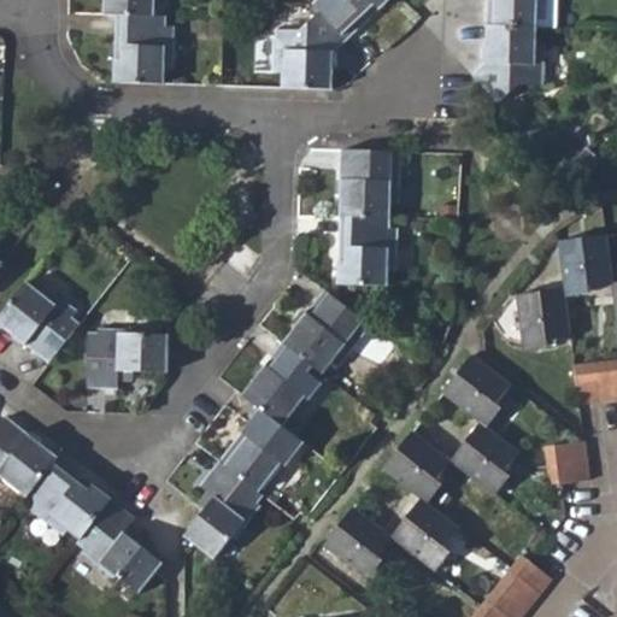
[(104,0),(104,13),(115,15),(153,16),(153,0),(104,0)]
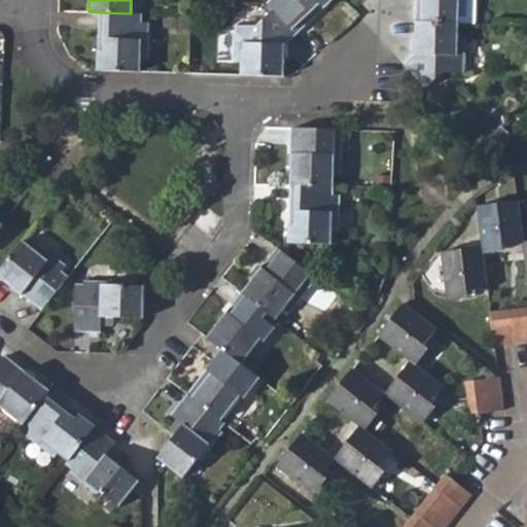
[(270,0),(268,3),(274,9),(296,34),(332,0),(270,0)]
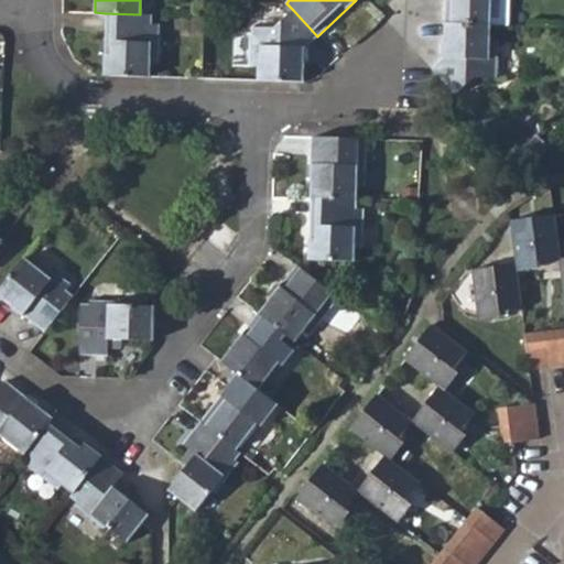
[(445,0),(444,24),(491,26),(503,26),(503,0),(445,0)]
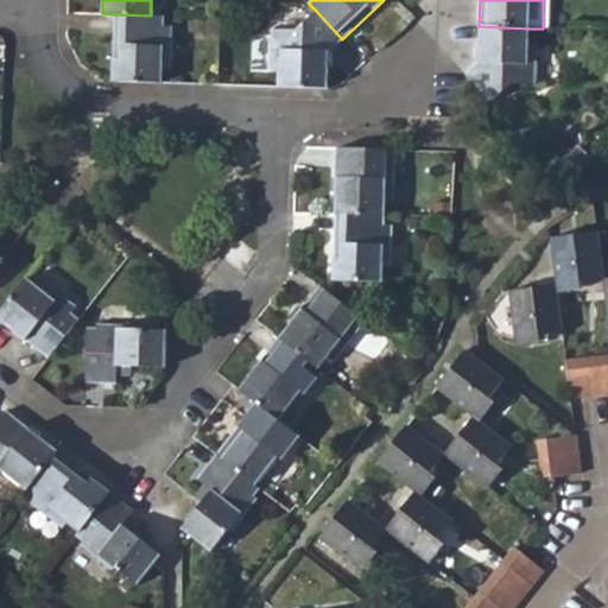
[(329,52),(342,39),(316,11),(297,29),(272,30),(271,70),(278,71),(279,88),(325,89),(329,52)]
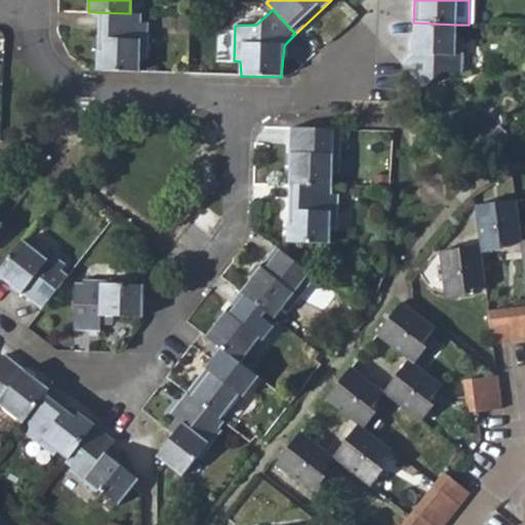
[(140,23),(140,13),(130,13),(97,12),(96,71),(139,73),(139,58),(147,59),(148,23),(140,23)]
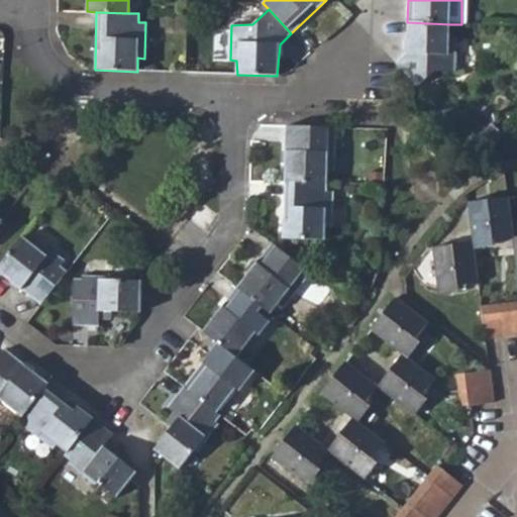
[(450,35),(450,24),(407,22),(406,52),(395,63),(417,89),(437,71),(455,72),(457,36),(450,35)]
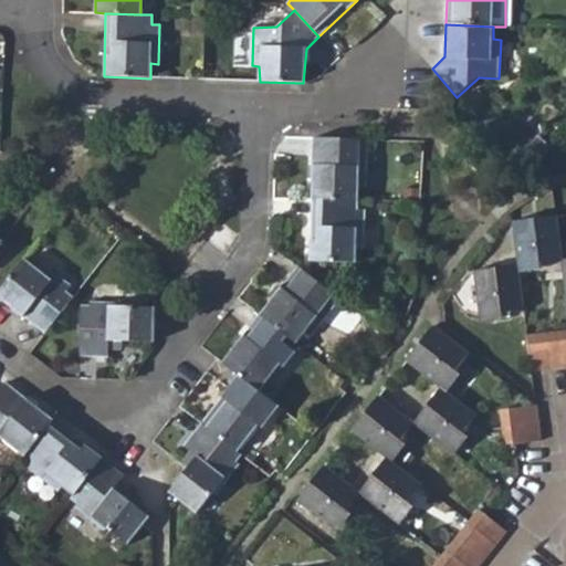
[(359,149),(360,142),(315,139),(313,200),(357,202),(358,189),(366,188),(368,150),(359,149)]
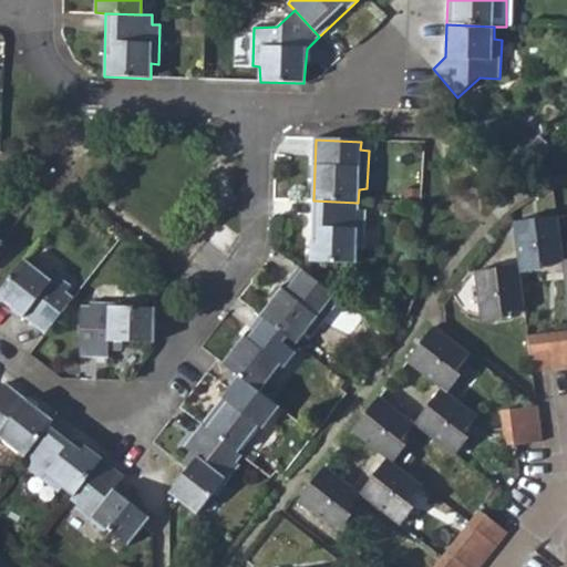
[(358,210),(358,203),(313,200),(311,263),(356,264),(357,251),(363,250),(366,212),(358,210)]
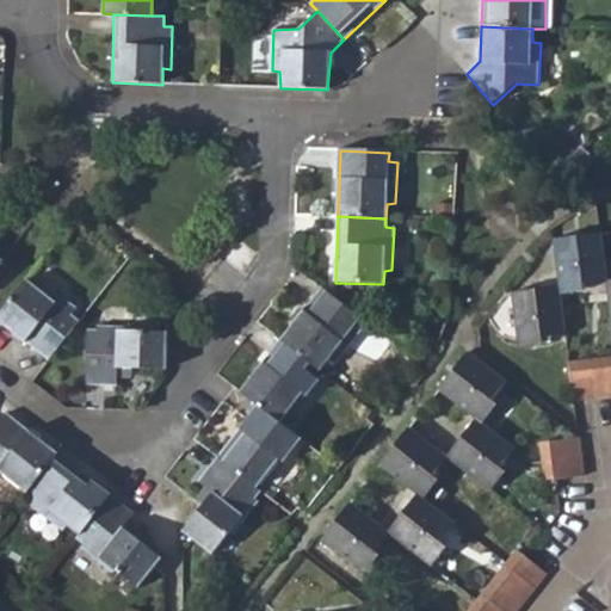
[(608,282),(602,234),(554,240),(560,288),(608,282)]
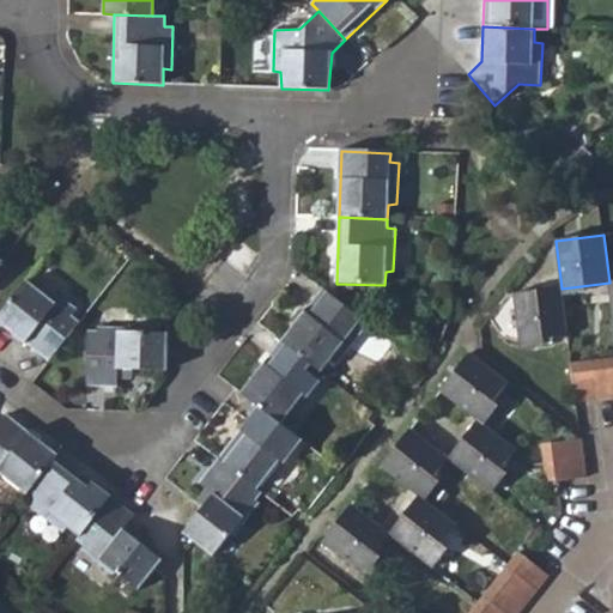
[(40,291),(28,281),(0,316),(0,323),(49,362),(80,322),(73,315),(78,310),(44,285),(40,291)]
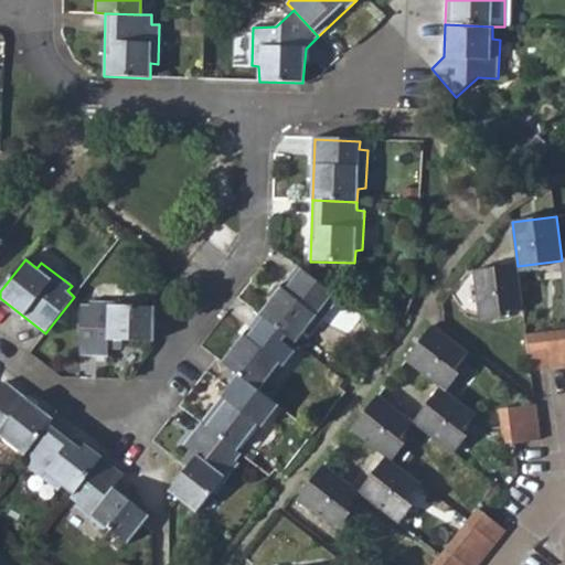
[(524,309),(518,266),(473,273),(480,316),(524,309)]
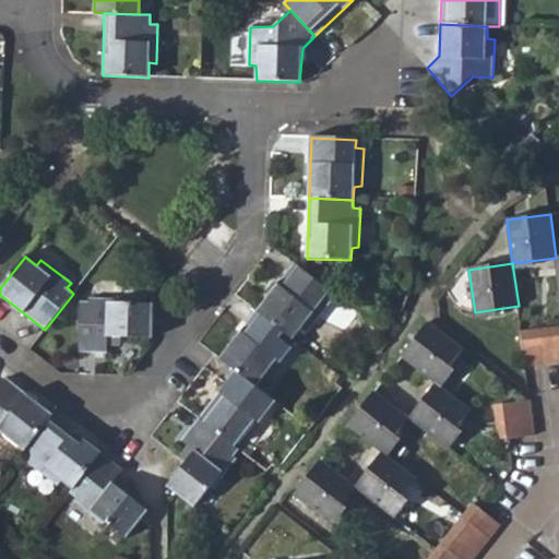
[(325,299),(331,293),(294,264),(278,283),(268,298),(257,311),(284,332),(294,340),(302,329),(308,333),(331,304),(325,299)]
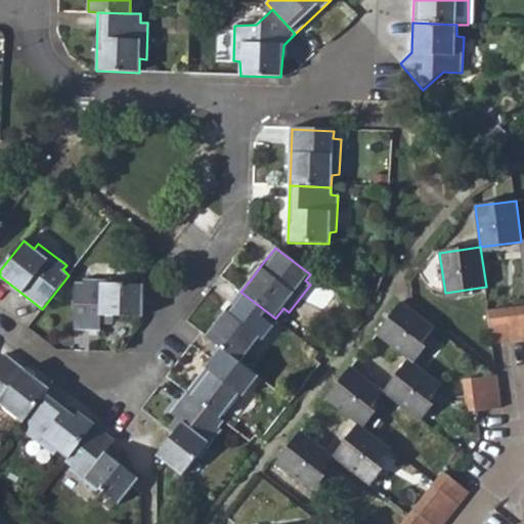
[(251,279),(261,265),(256,265),(248,274),(251,279)]
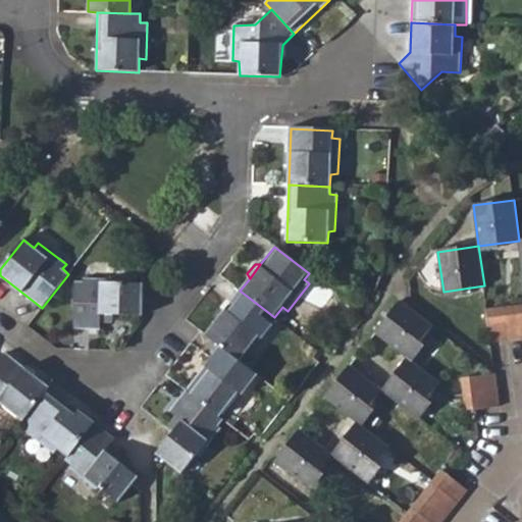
[(100,315),(146,319),(143,283),(118,283),(119,279),(84,278),(84,281),(75,282),(74,329),(99,329),(100,315)]
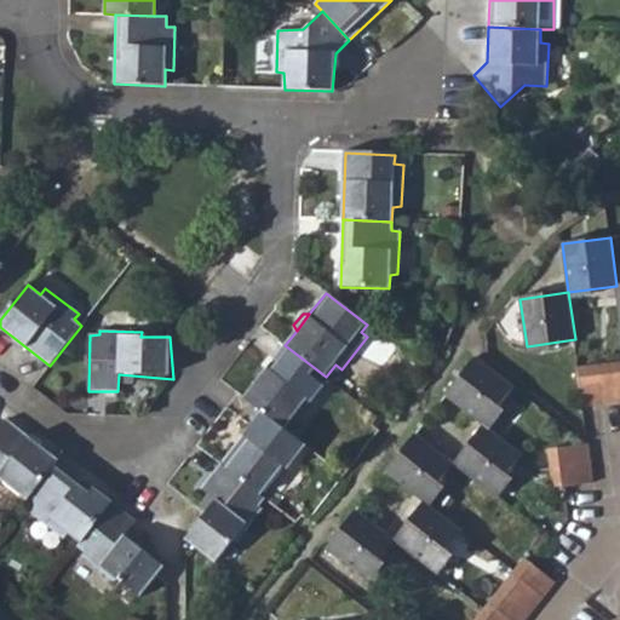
[(285,345),(244,399),(262,413),(283,429),(308,400),(311,403),(323,386),(310,375),(315,368),(285,345)]
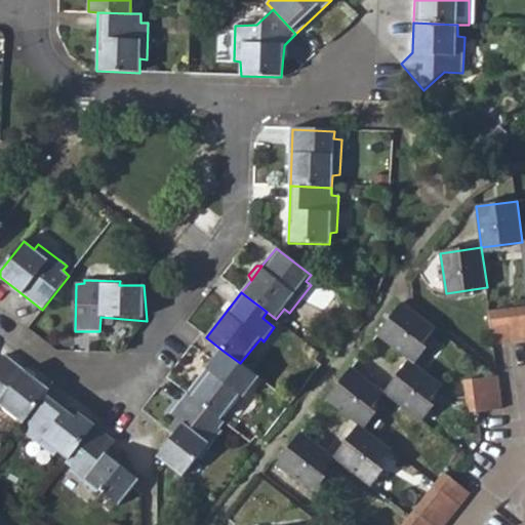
[(375,336),(408,361),(434,328),(402,304),(375,336)]
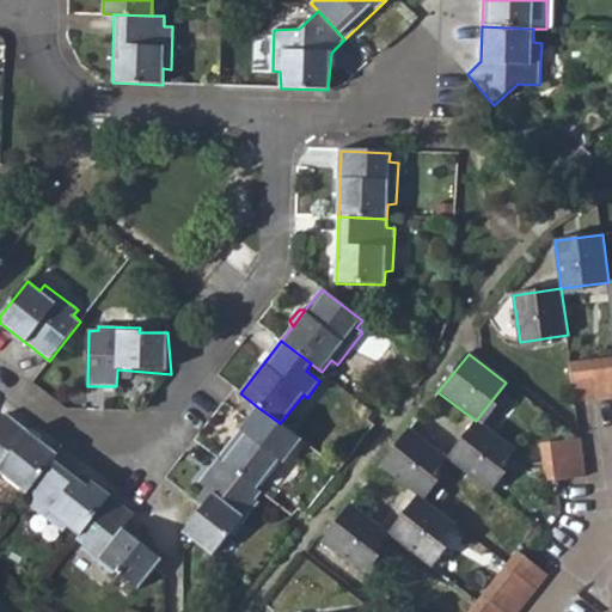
[(575,402),(611,397),(611,357),(570,363),(575,402)]
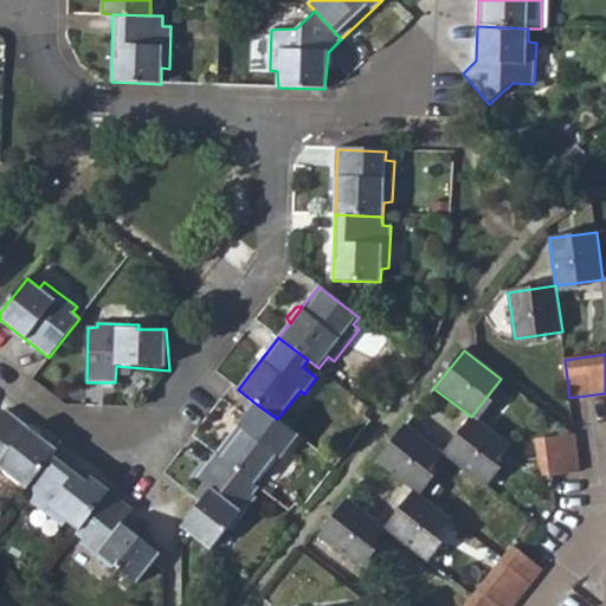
[(281,432),(285,425),(277,419),(256,404),(217,453),(255,484),(277,457),(281,461),(295,443),(281,432)]
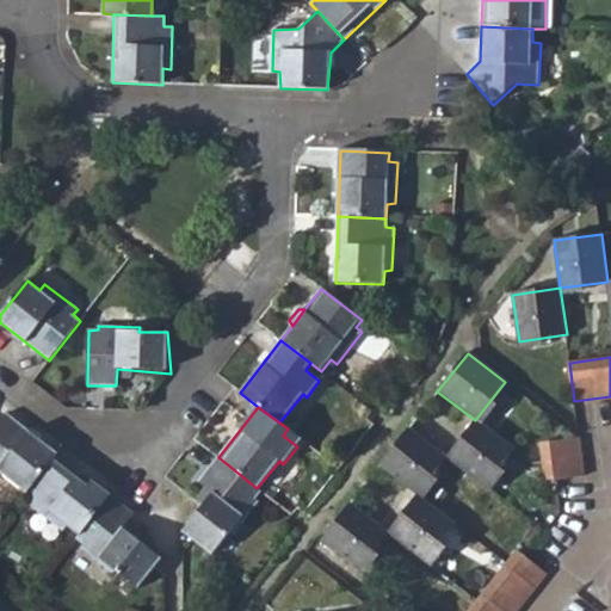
[(0,471),(28,494),(59,454),(6,413),(0,421),(0,471)]
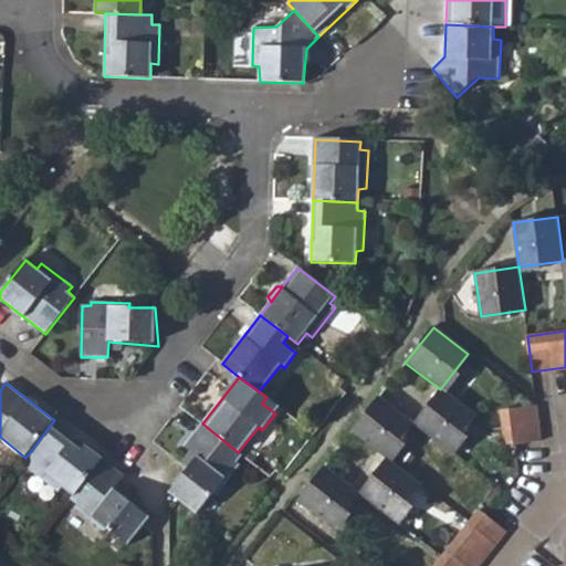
[(440,389),(413,423),(449,450),(475,417),(440,389)]
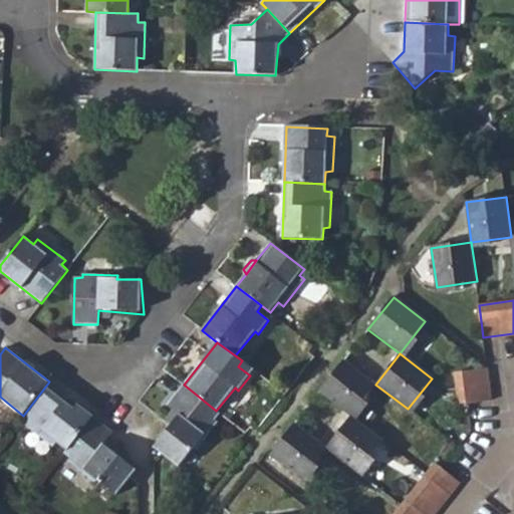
[(319,393),(350,416),(375,384),(345,360),(319,393)]
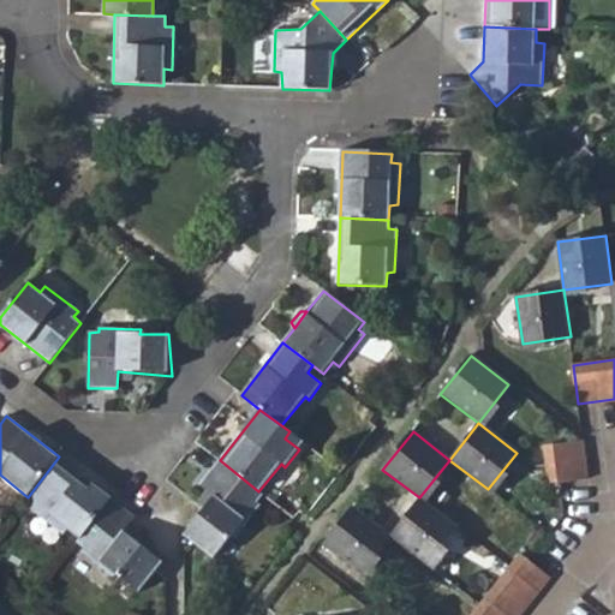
[(550,484),(586,481),(583,440),(547,447),(550,484)]
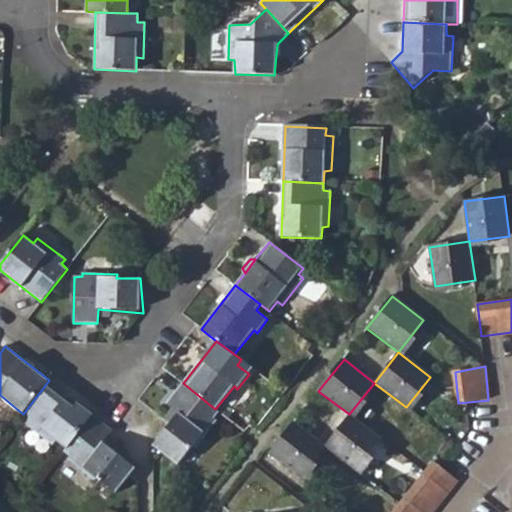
[(57,441),(67,448),(93,415),(49,380),(23,414),(29,419),(26,424),(53,446),(57,441)]
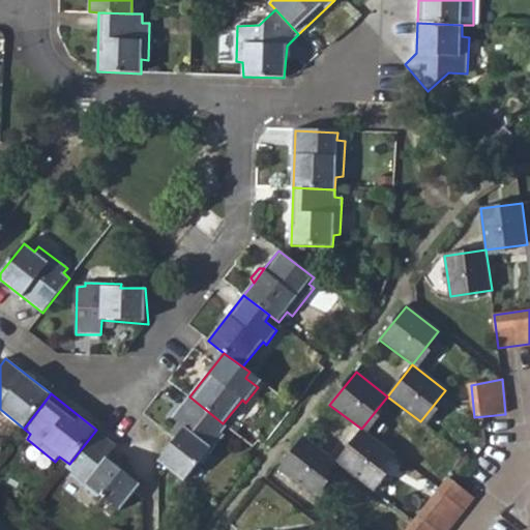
[(185,427),(175,440),(160,462),(164,465),(184,481),(201,461),(204,462),(225,435),(222,434),(227,427),(223,423),(189,396),(174,417),(185,427)]
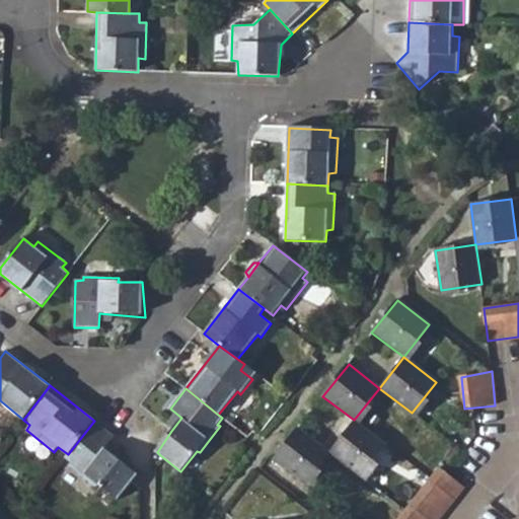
[(354,420),(329,451),(362,476),(385,444),(354,420)]
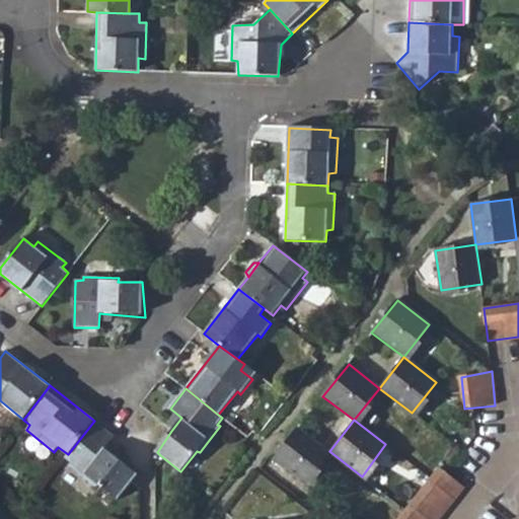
[(118,499),(131,482),(137,473),(105,448),(115,436),(94,421),(68,454),(65,458),(71,463),(69,465),(97,487),(98,485),(118,499)]
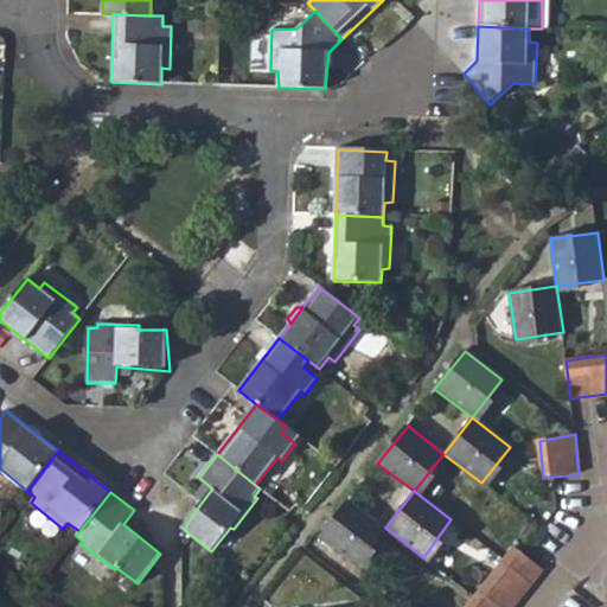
[(356,567),(385,528),(349,500),(319,538),(356,567)]
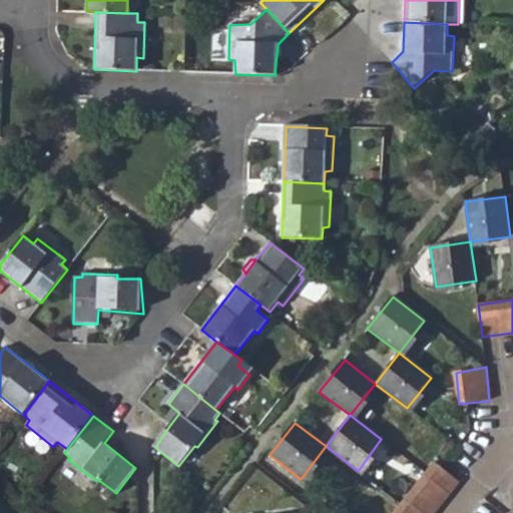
[(434,464),(395,512),(434,512),(458,483),(434,464)]
